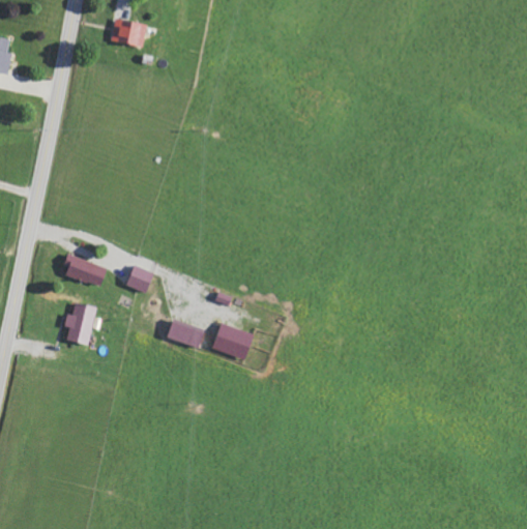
[(111,39),(142,47),(147,25),(116,18),(111,39)]
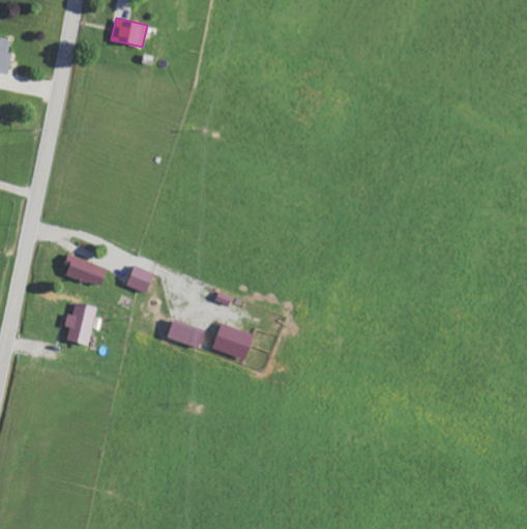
[(66,275),(103,285),(108,265),(66,256),(64,265),(68,266),(66,275)]
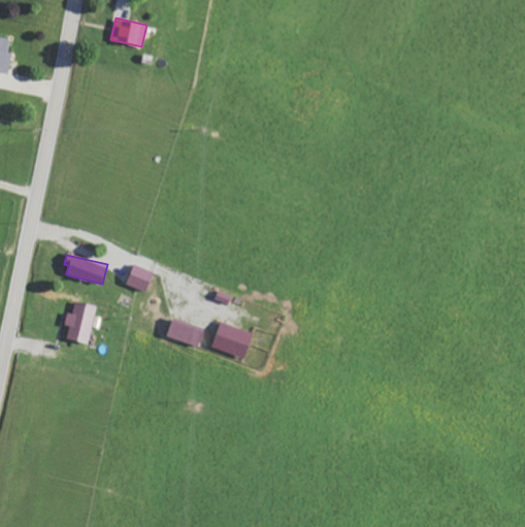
[(127,285),(146,291),(154,270),(133,264),(127,285)]
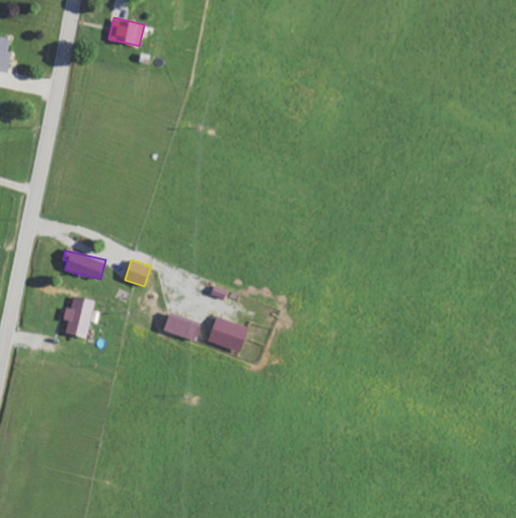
[(66,306),(63,320),(67,321),(65,333),(87,338),(94,300),(73,296),(70,307),(66,306)]
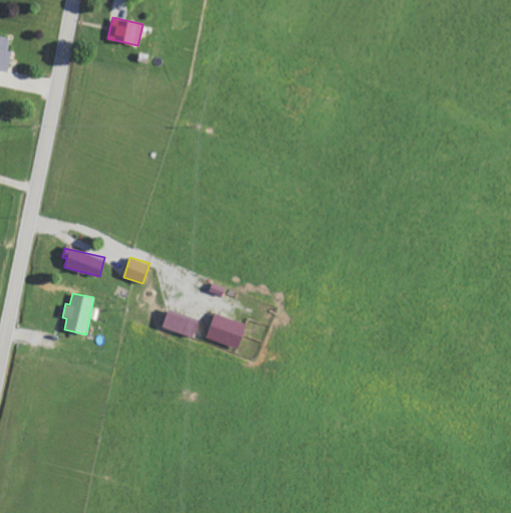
[(198,320),(166,311),(162,327),(194,336),(198,320)]
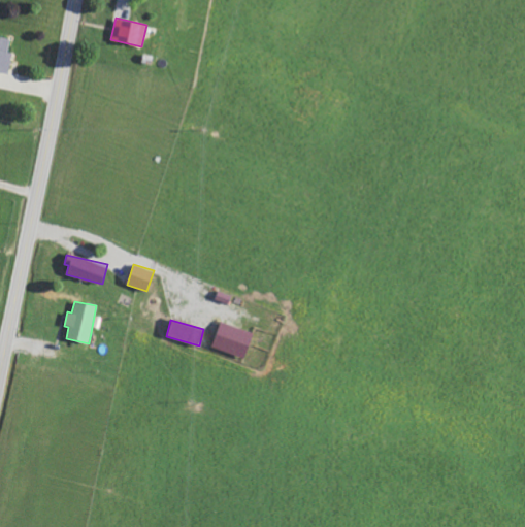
[(244,357),(253,332),(220,322),(212,347),(244,357)]
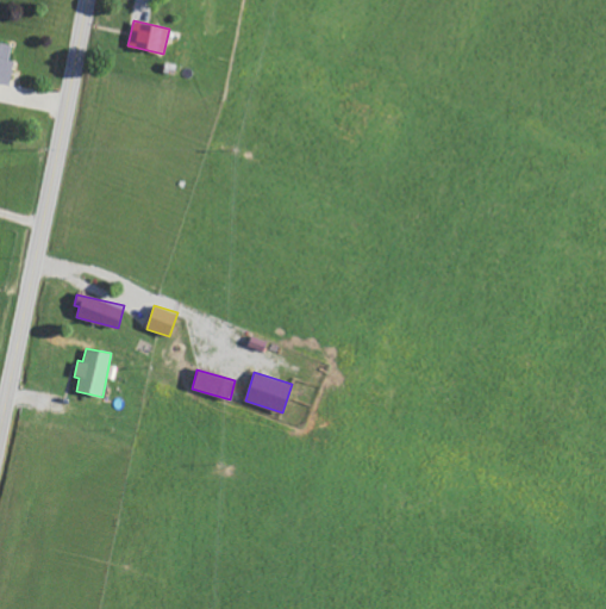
All buildings are outlined.
